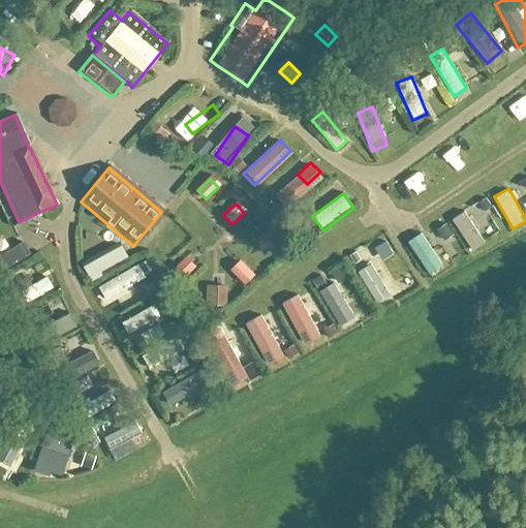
[(452,216),(470,251),(483,245),(465,210),(452,216)]
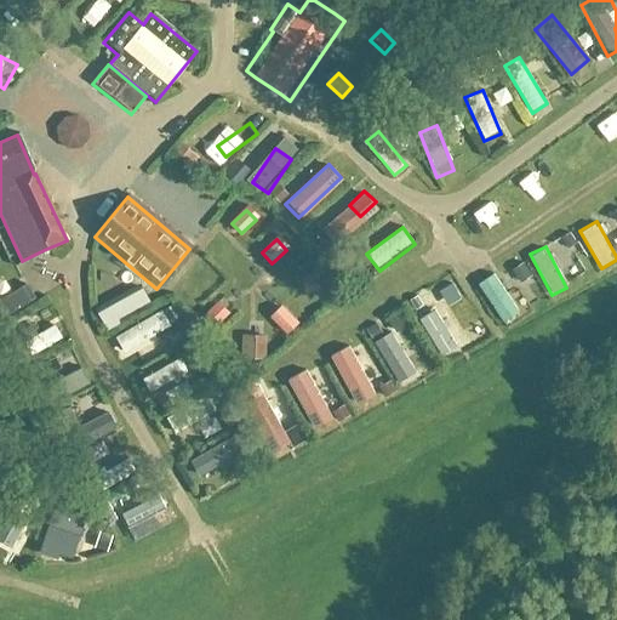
[(502,324),(518,317),(498,276),(484,284),(502,324)]
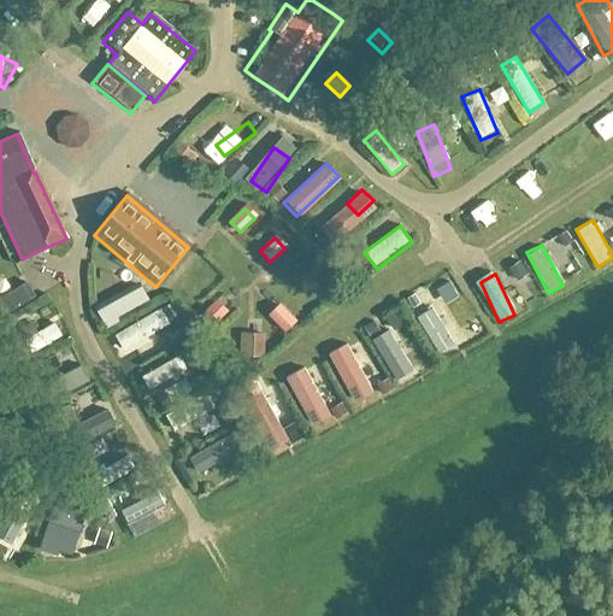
[(323,280),(304,280),(302,293),(323,294),(323,280)]
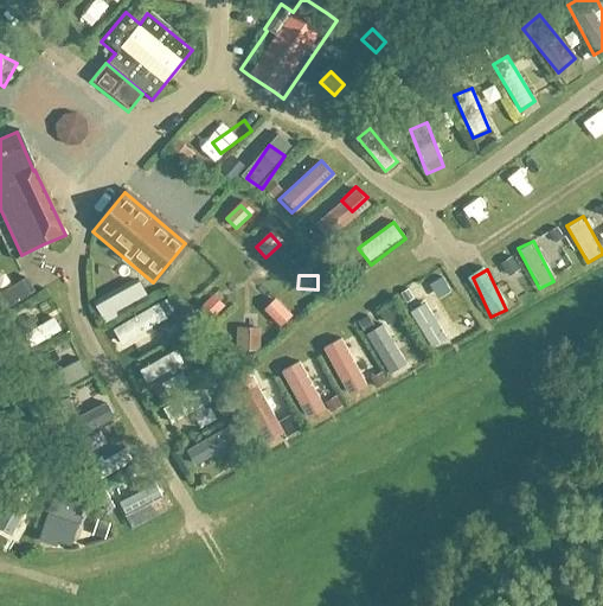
[(432,351),(444,345),(425,301),(412,307),(432,351)]
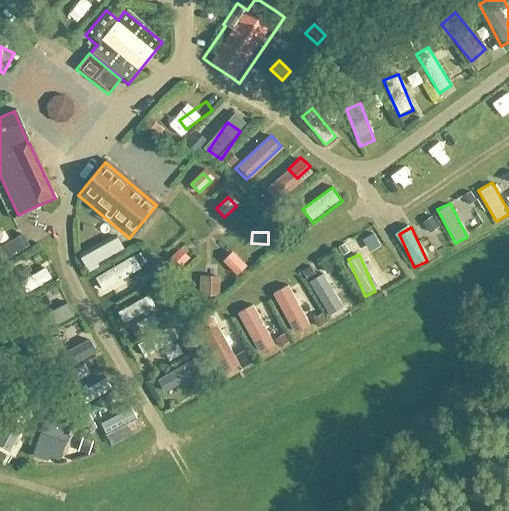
[(173,276),(184,265),(176,256),(165,268),(173,276)]
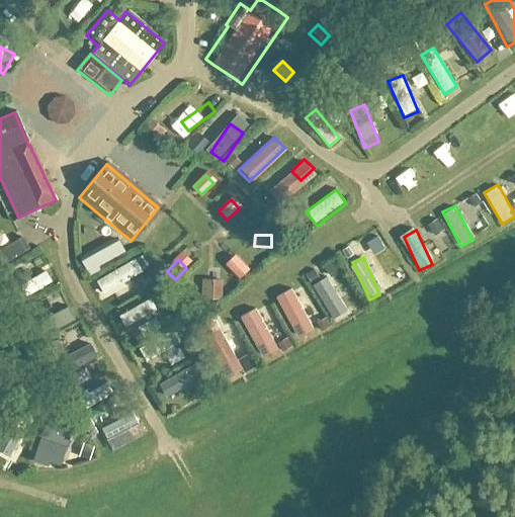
[(246,273),(235,261),(227,269),(238,281),(246,273)]
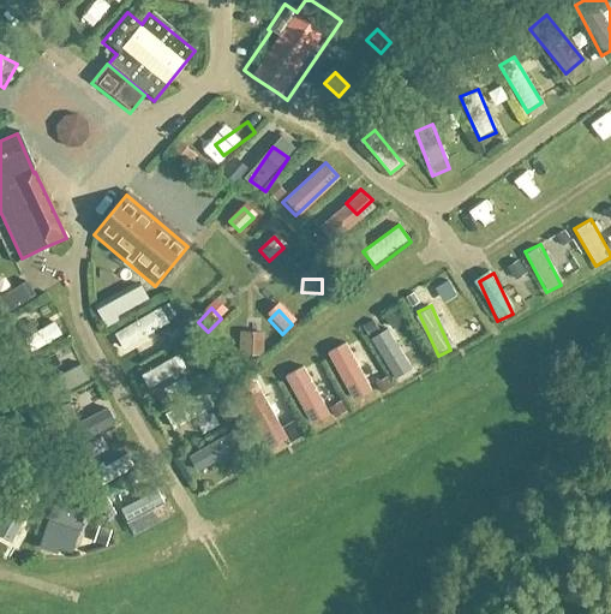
[(124,352),(171,334),(163,314),(115,333),(124,352)]
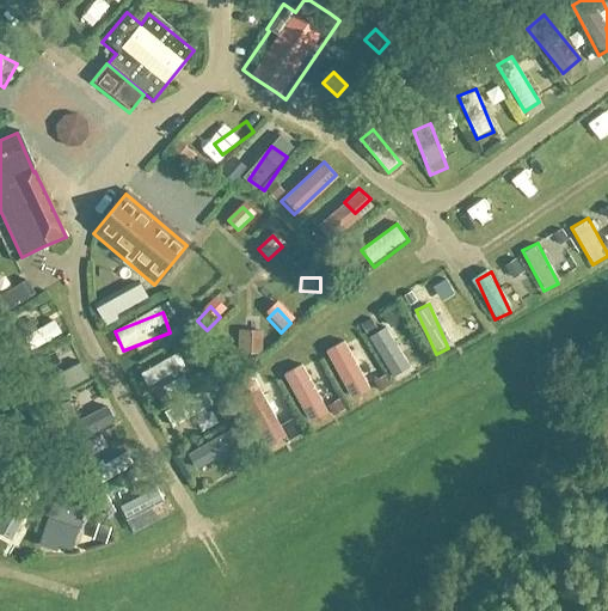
[(57,327),(34,331),(37,348),(61,343),(57,327)]
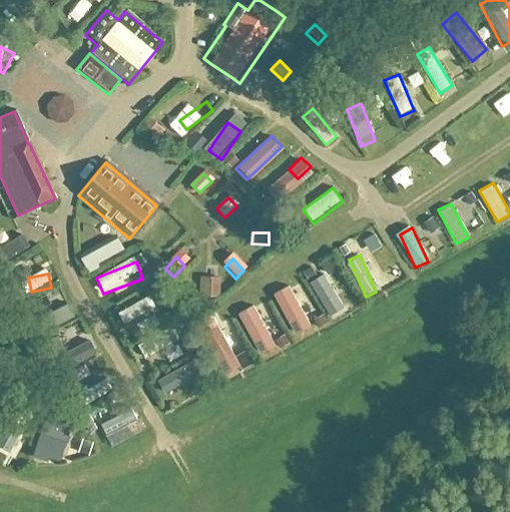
[(328,315),(339,309),(324,279),(313,285),(328,315)]
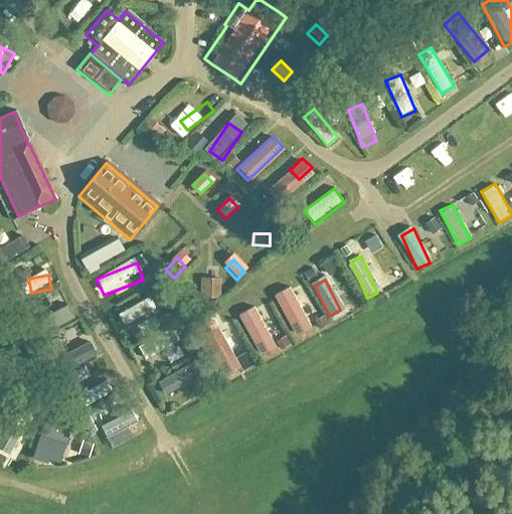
[(216,301),(216,285),(205,285),(205,301),(216,301)]
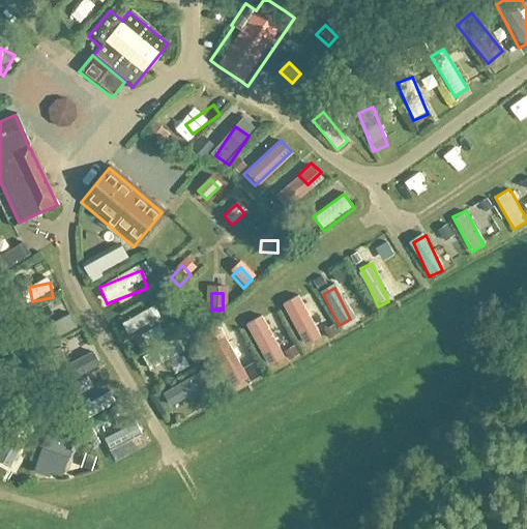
[(284,300),(300,341),(317,333),(299,293),(284,300)]
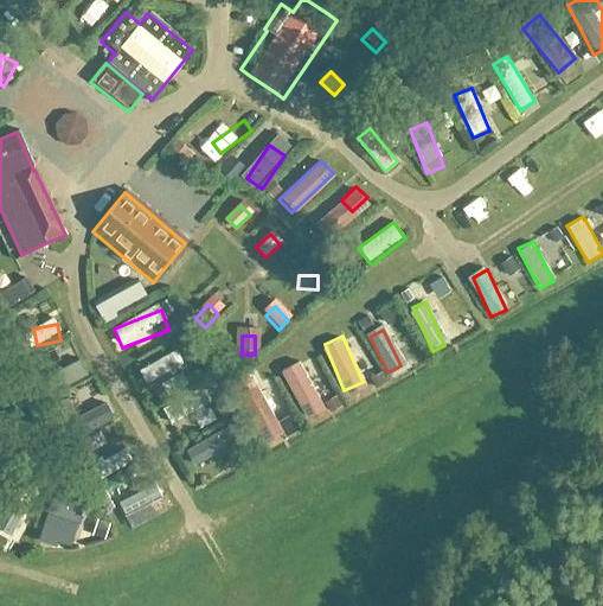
[(300,403),(305,401),(310,410),(324,404),(299,359),(281,369),(300,403)]
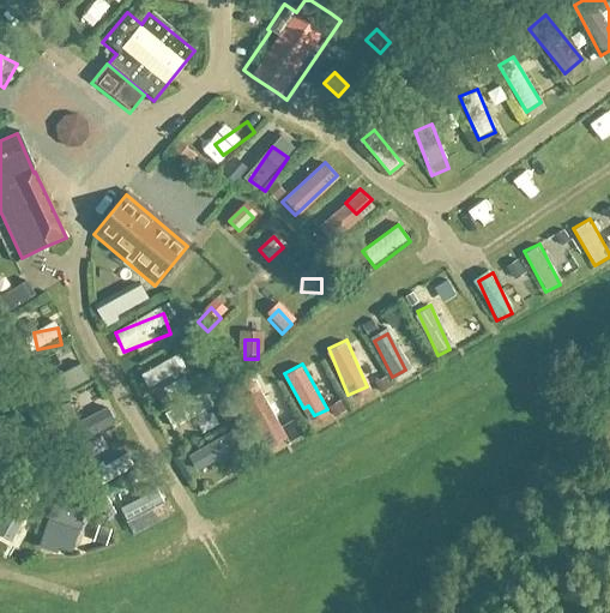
[(156,370),(143,377),(152,394),(165,386),(156,370)]
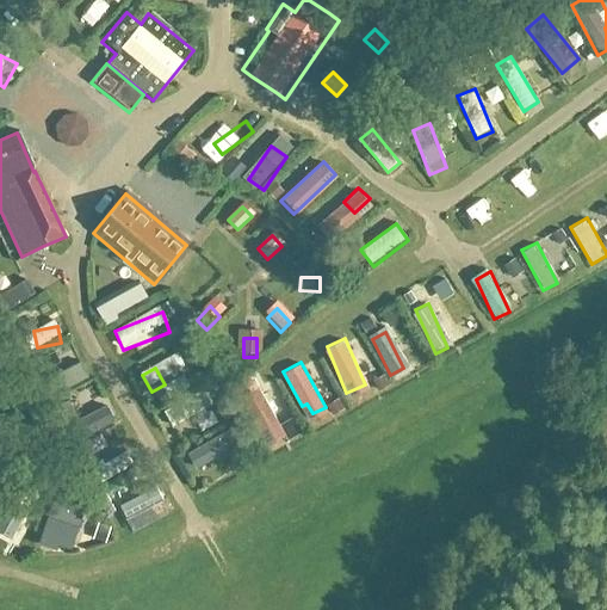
[(266,442),(284,432),(259,386),(241,395),(266,442)]
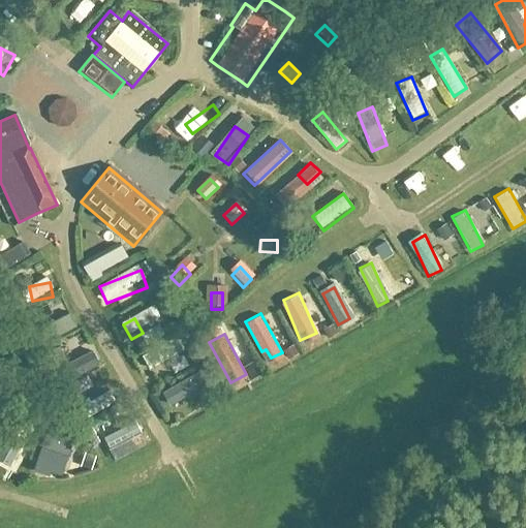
[(42,356),(59,387),(96,368),(88,353),(64,366),(56,349),(42,356)]
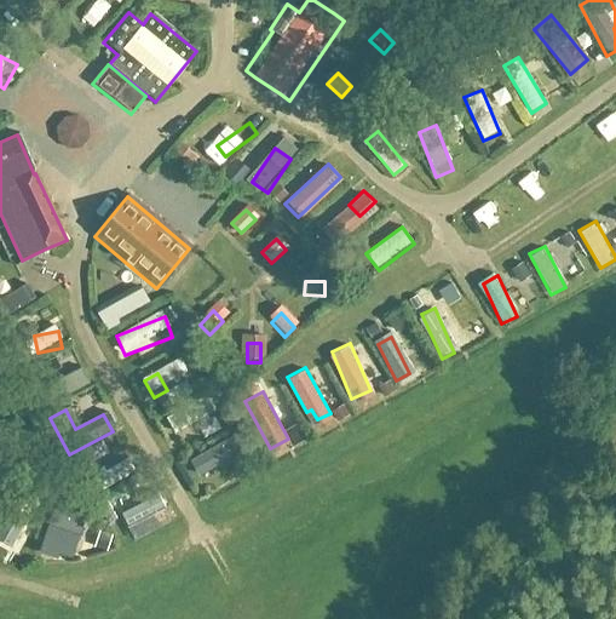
[(182,439),(206,424),(201,416),(177,431),(182,439)]
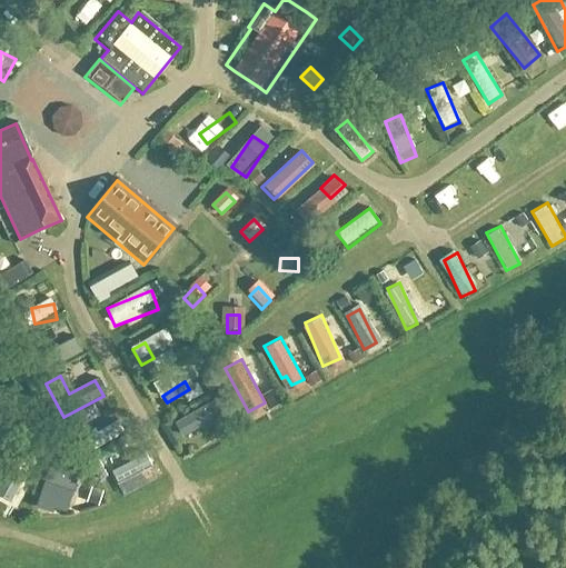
[(207,428),(204,424),(221,411),(215,400),(177,424),(187,440),(207,428)]
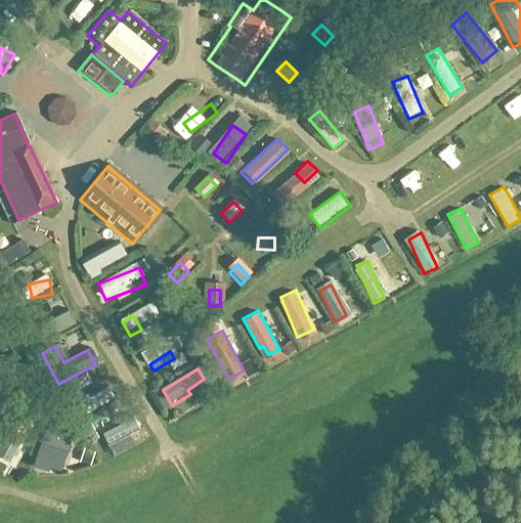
[(86,417),(111,404),(104,391),(80,403),(86,417)]
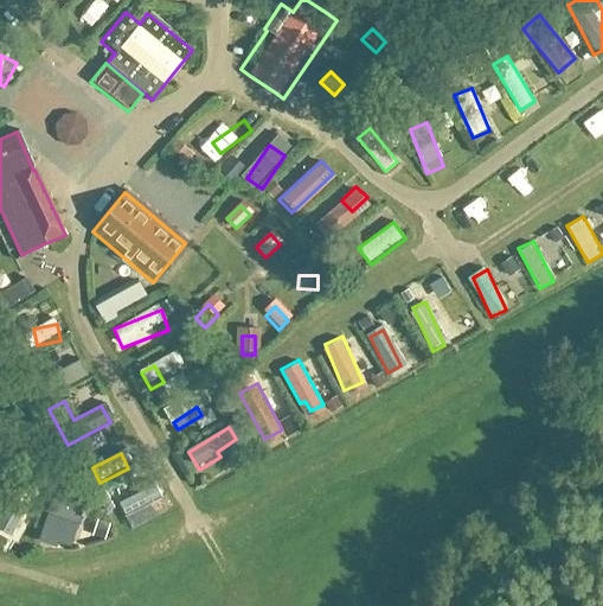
[(132,527),(167,508),(154,482),(119,501),(132,527)]
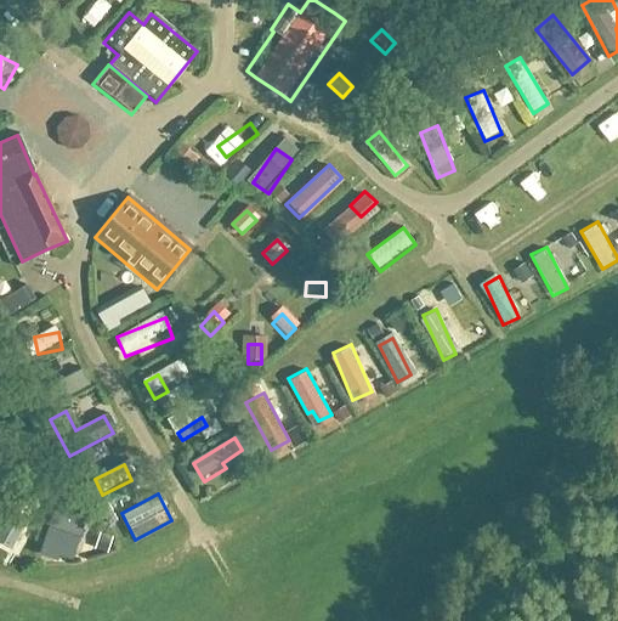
[(56,500),(37,553),(51,559),(54,554),(69,559),(85,511),(56,500)]
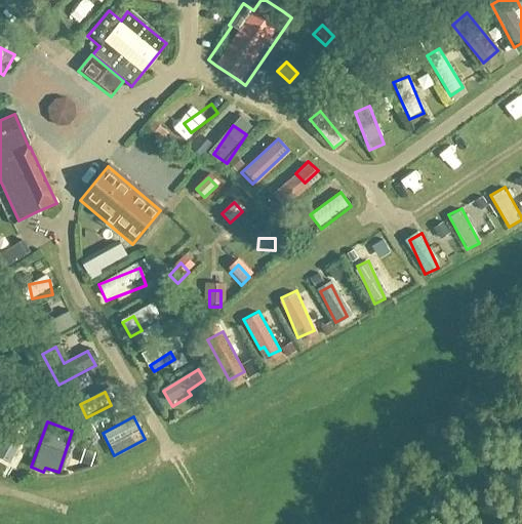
[(11,466),(17,435),(4,432),(0,452),(0,462),(11,466)]
